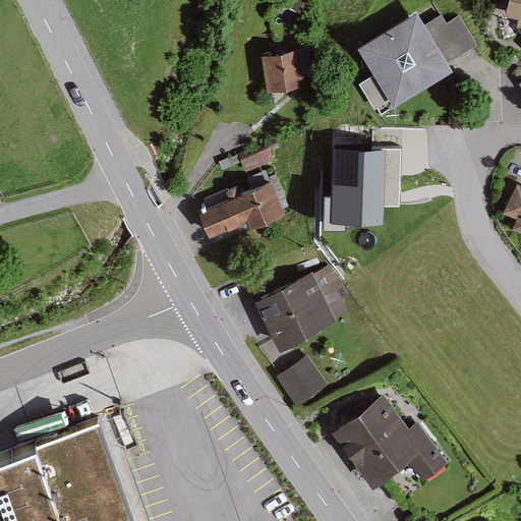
[(520,0),(508,0),(505,15),(518,18),(517,25),(520,32),(520,0)]
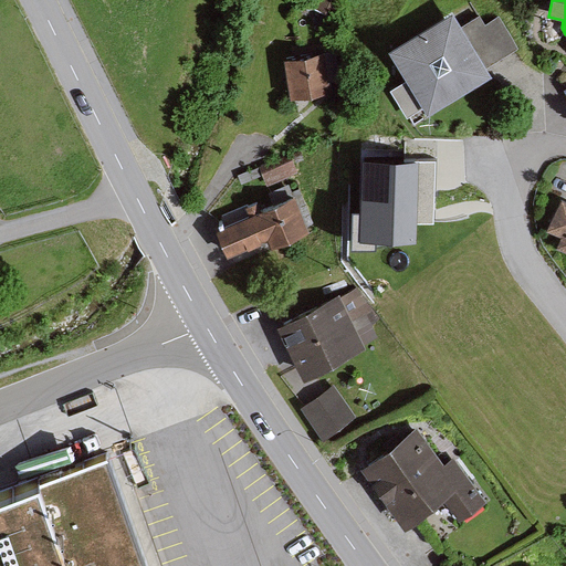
[(453,10),(389,50),(408,80),(390,91),(413,127),(495,76),(490,66),(520,49),(499,16),(485,24),(480,16),(463,25),(453,10)]
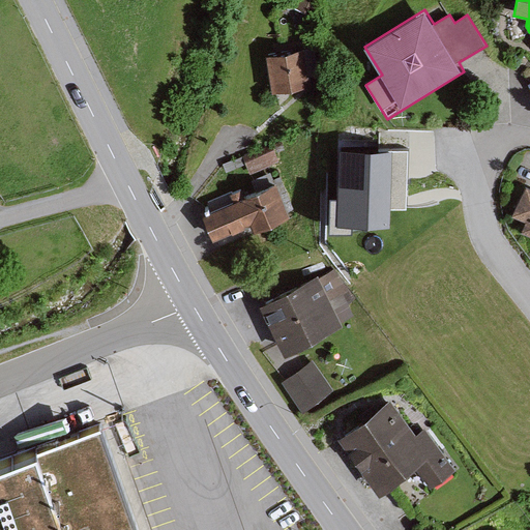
[(267,55),(272,92),(312,87),(311,78),(317,77),(313,49),(267,55)]
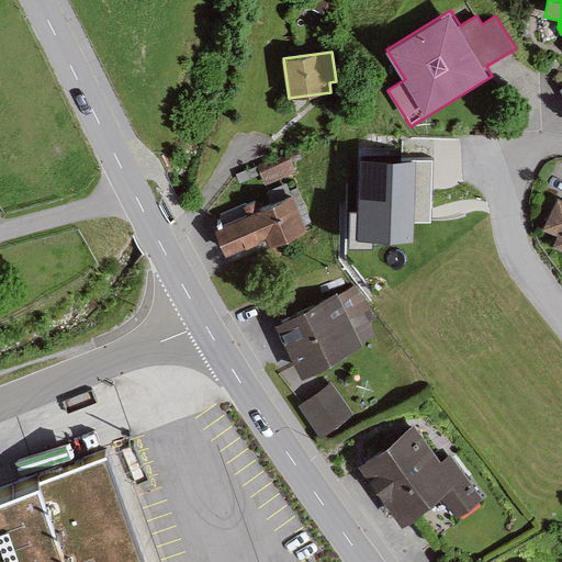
[(258,165),(266,184),(298,172),(290,153),(258,165)]
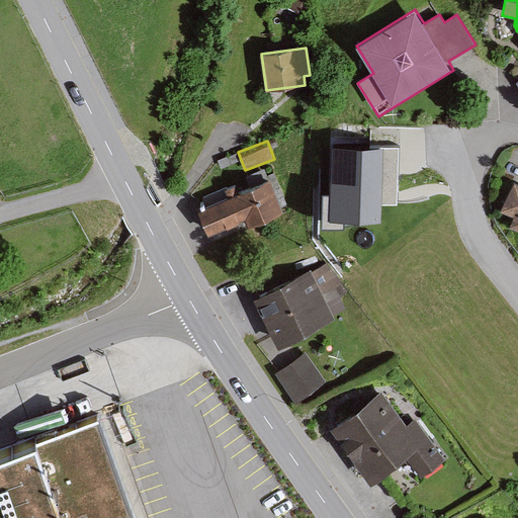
[(400,148),(331,147),(329,223),(380,224),(381,205),(398,206),(400,148)]
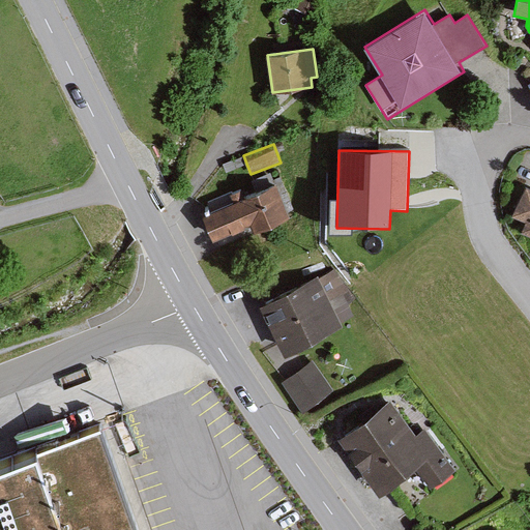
[(206,214),(203,215),(213,240),(251,225),(254,233),(291,218),(277,184),(245,197),(242,189),(203,205),(206,214)]
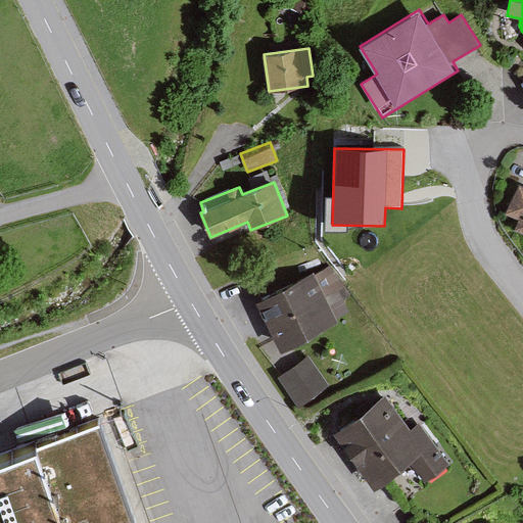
[(522,185),(519,183),(505,212),(519,220),(514,228),(522,232),(522,185)]
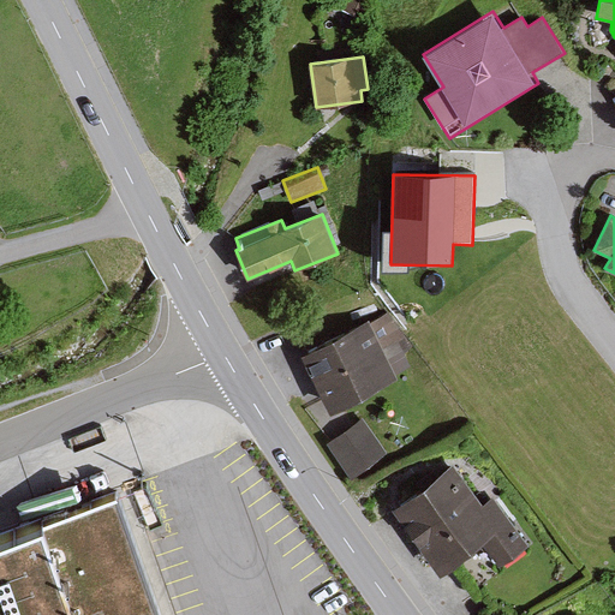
[(369,320),(300,354),(330,412),(399,377),(396,374),(411,366),(405,352),(413,346),(388,312),(370,322),(369,320)]
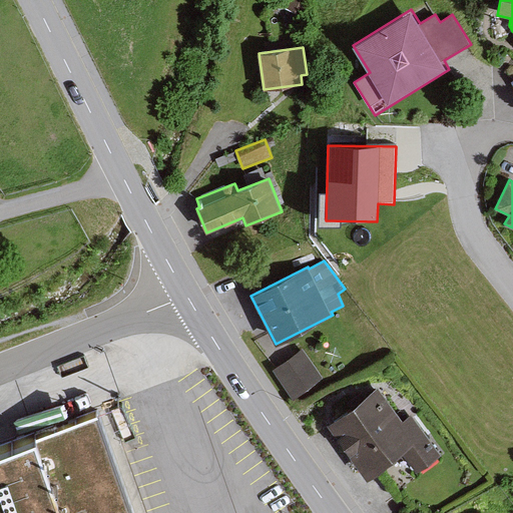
[(303,349),(273,369),(293,399),(324,378),(303,349)]
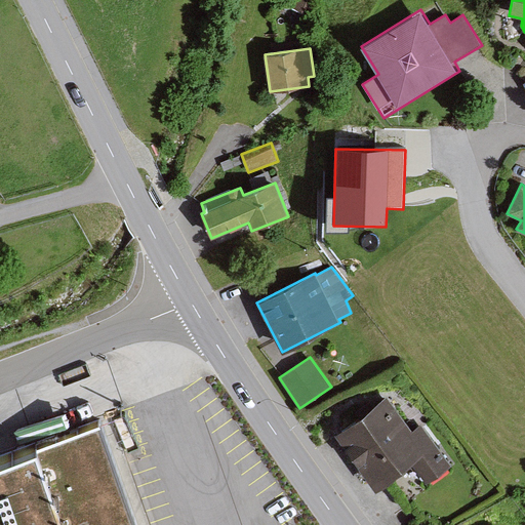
[(387,396),(335,433),(376,488),(410,463),(427,485),(452,467),(420,423),(412,431),(387,396)]
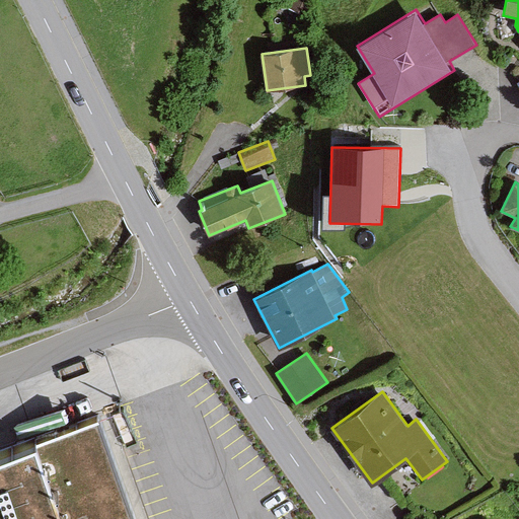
[(0,518),(130,518),(96,424),(0,457),(0,518)]
